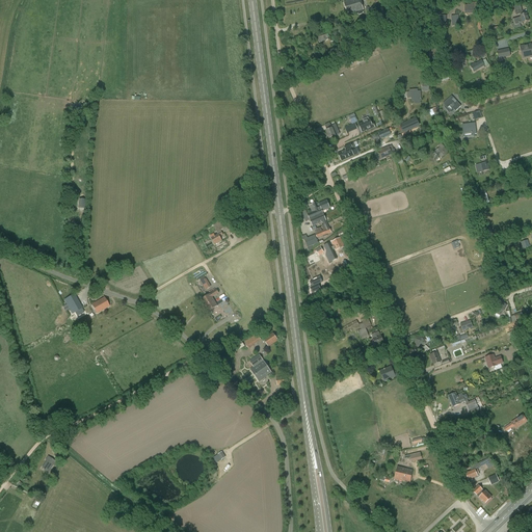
[(351,0),(352,0),(344,2),(347,15),(363,10),(360,0),(351,0)]
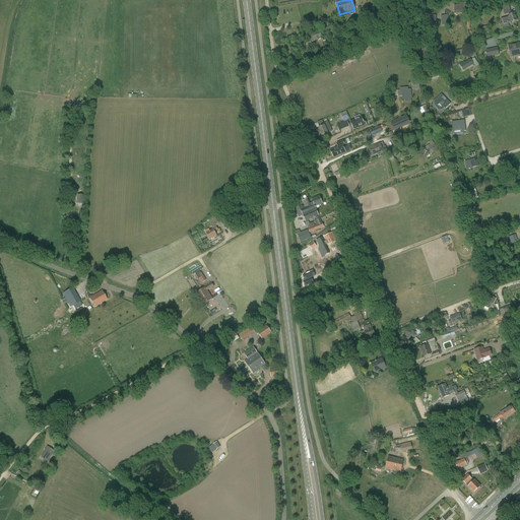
[(454,5),(454,11),(455,11),(456,11),(458,12),(459,12),(463,12),(463,9),(466,9),(466,3),(463,3),(460,3),(460,5),(454,5)]
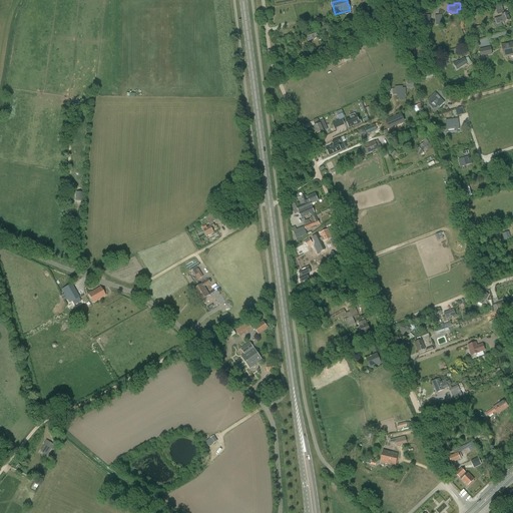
[(430,21),(430,15),(425,15),(425,13),(422,13),(422,22),(426,22),(427,22),(428,21),(429,21),(430,21)]
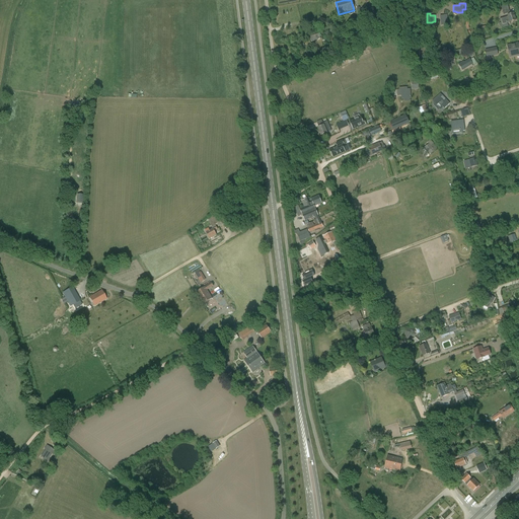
[(507,23),(516,20),(514,13),(508,15),(508,16),(500,18),(502,24),(503,25),(508,23),(507,23)]
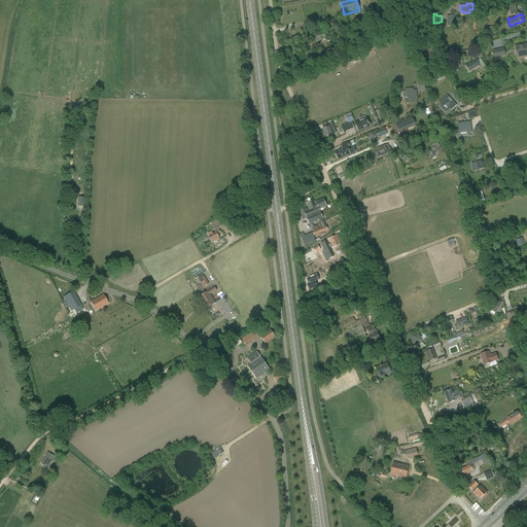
[(455,14),(448,15),(450,26),(457,24),(455,14)]
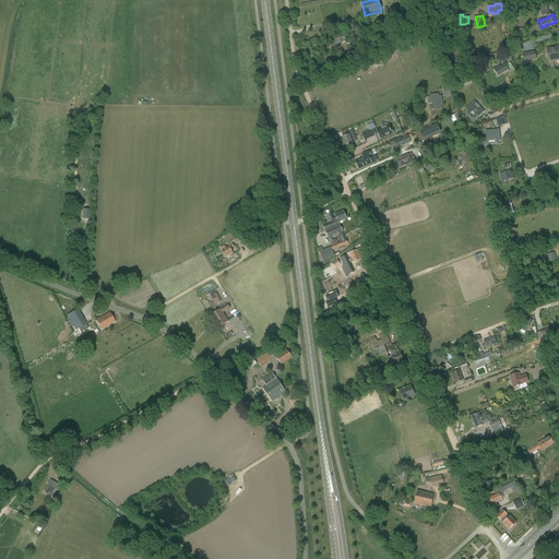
[(396,32),(393,19),(381,22),(384,35),(396,32)]
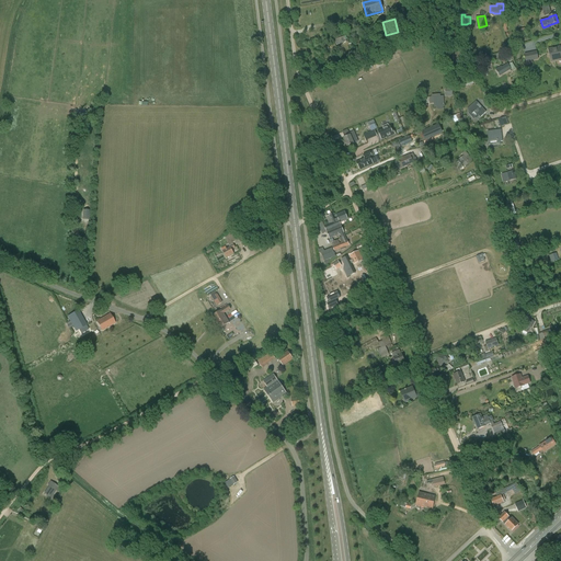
[(551,61),(560,59),(560,52),(560,47),(549,49),(549,53),(551,61)]
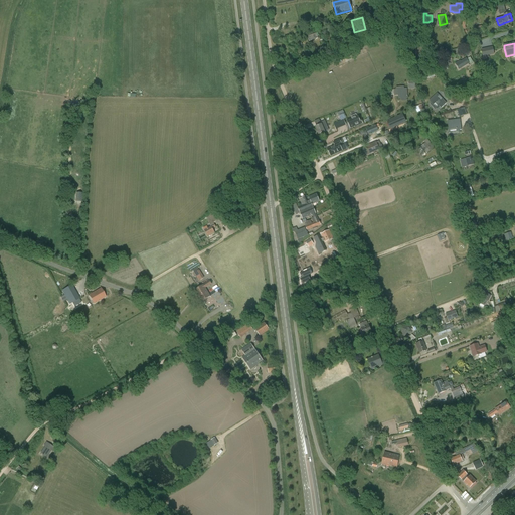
[(483,56),(494,54),(493,47),(482,50),(483,56)]
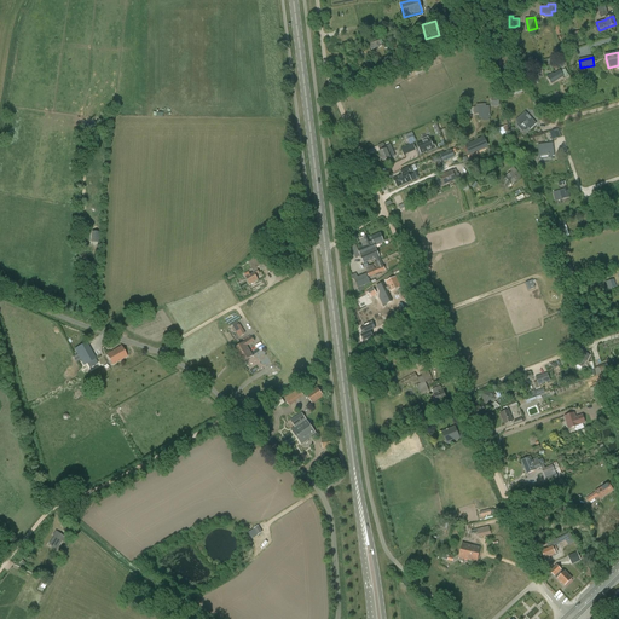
[(565,77),(568,76),(565,69),(561,71),(560,70),(548,77),(551,84),(563,76),(565,77)]
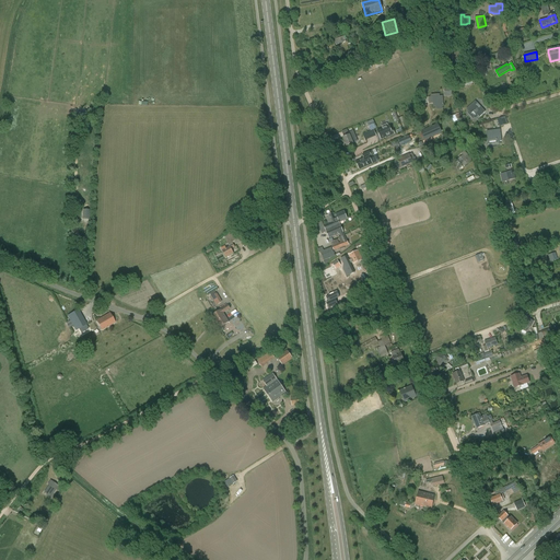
[(434,106),(436,106),(436,109),(443,109),(443,106),(442,96),(439,97),(439,95),(431,95),(431,97),(429,97),(429,103),(433,103),(434,106)]
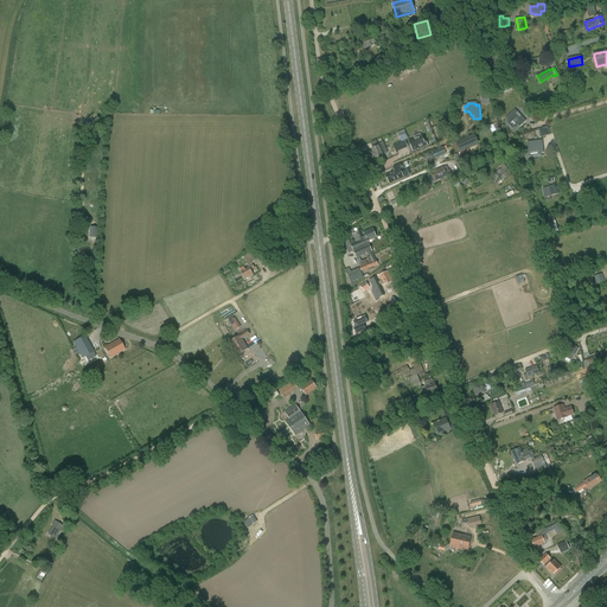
[(506,119),(509,121),(506,122),(513,129),(515,128),(518,126),(519,128),(526,122),(521,116),(518,119),(512,113),(506,119)]
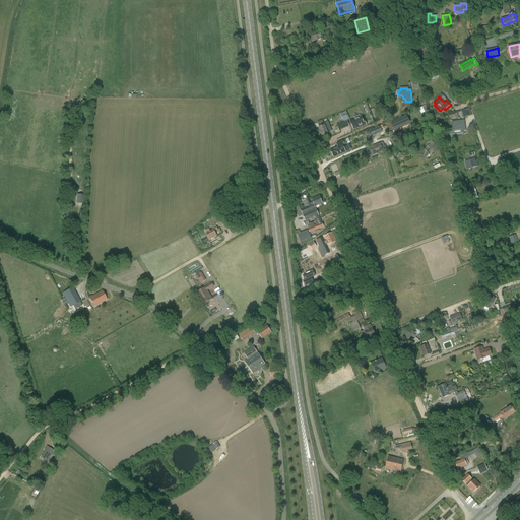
[(469,109),(461,111),(464,118),(471,115),(469,109)]
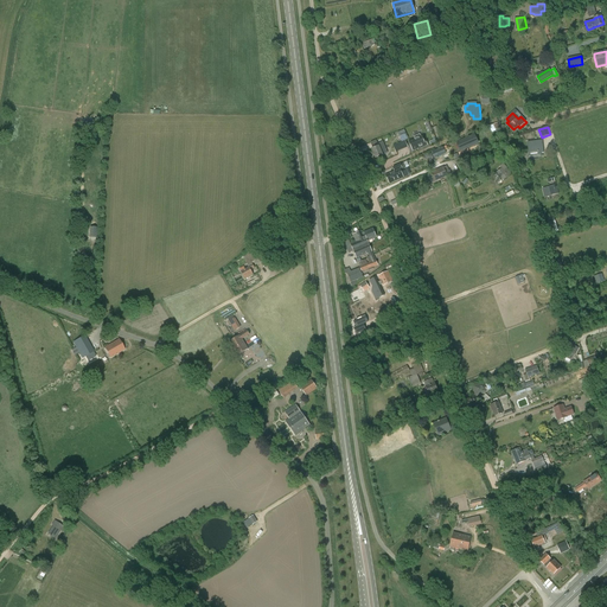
[(404,131),(397,133),(402,141),(408,139),(404,131)]
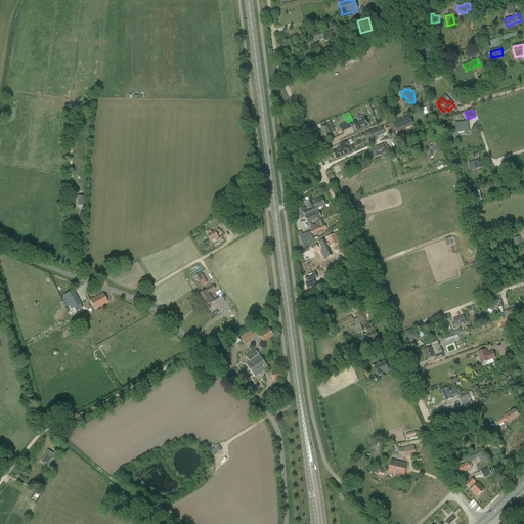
[(353,122),(356,130),(369,125),(368,122),(366,123),(364,117),(363,117),(362,116),(357,118),(357,120),(353,122)]
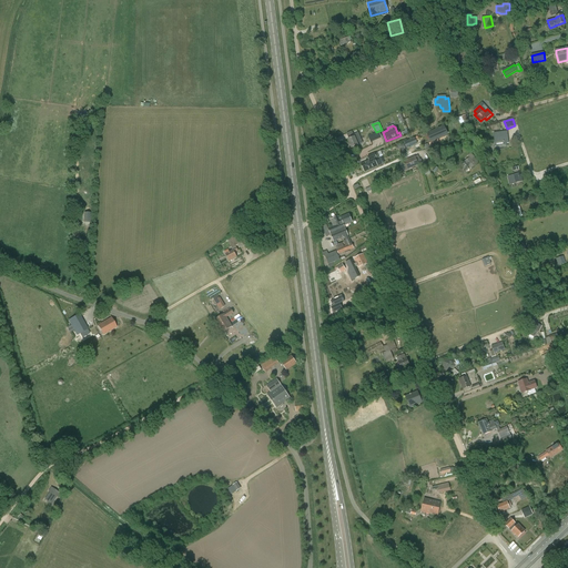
[(443,135),(440,129),(427,134),(430,141),(443,135)]
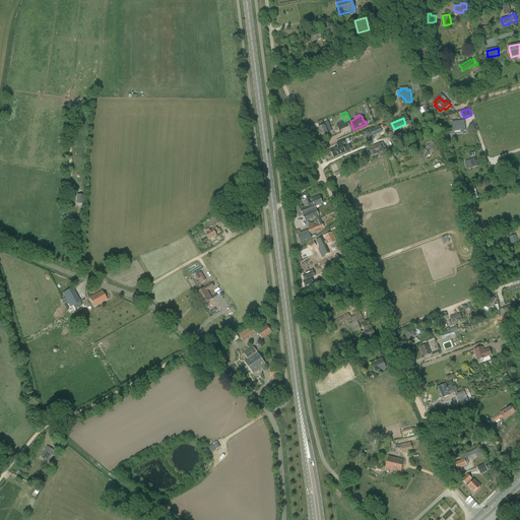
[(349,127),(347,120),(336,125),(339,131),(349,127)]
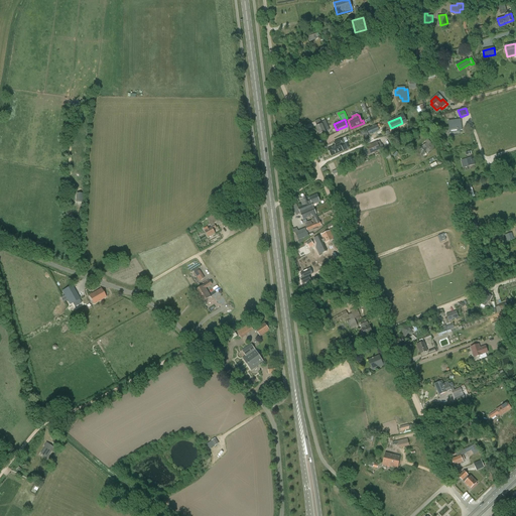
[(461,119),(448,121),(449,129),(458,128),(458,131),(463,130),(461,119)]
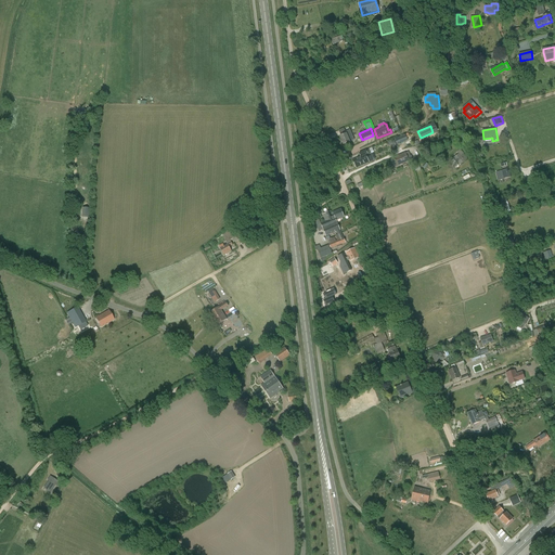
[(355,140),(351,132),(350,130),(346,132),(347,133),(340,137),(344,144),(350,142),(355,140)]
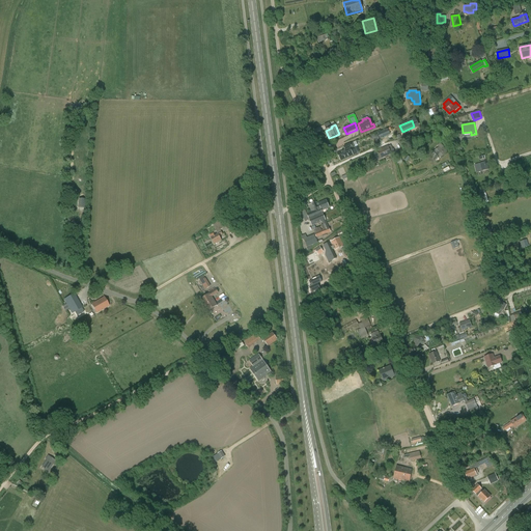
[(447,152),(443,147),(444,147),(441,142),(437,145),(439,148),(434,151),(439,159),(447,152)]
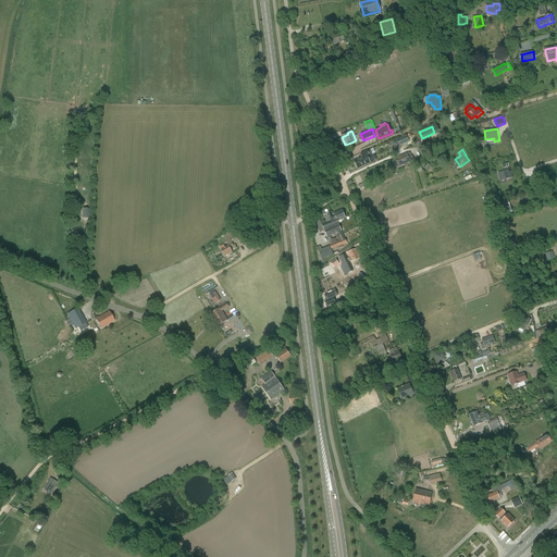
[(362,157),(355,161),(358,169),(370,163),(367,156),(369,155),(367,150),(360,153),(362,157)]
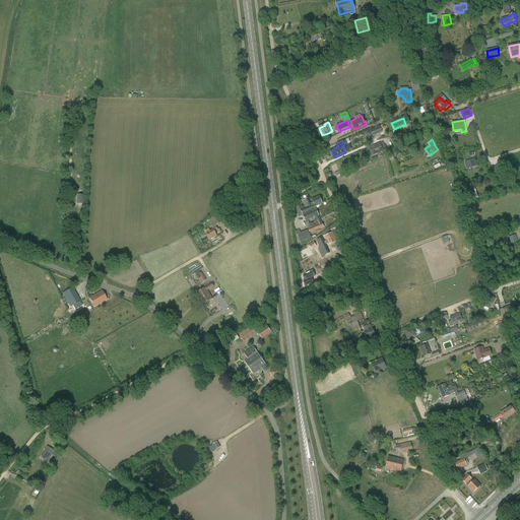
[(371,147),(374,154),(383,150),(387,149),(385,145),(384,146),(384,145),(383,142),(380,143),(371,147)]
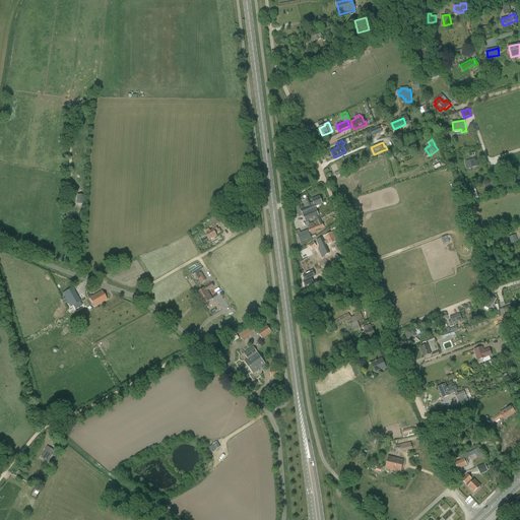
[(477,163),(478,161),(478,159),(475,160),(475,159),(464,161),(466,169),(478,166),(477,163)]
